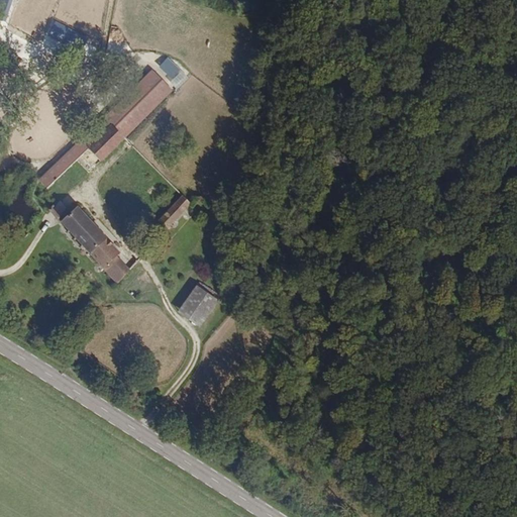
[(184,70),(171,81),(177,88),(191,77),(184,70)]
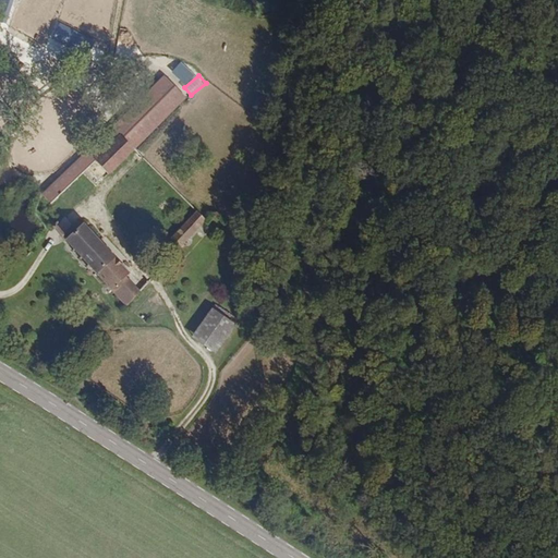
[(122,172),(159,136),(143,120),(106,156),(122,172)]
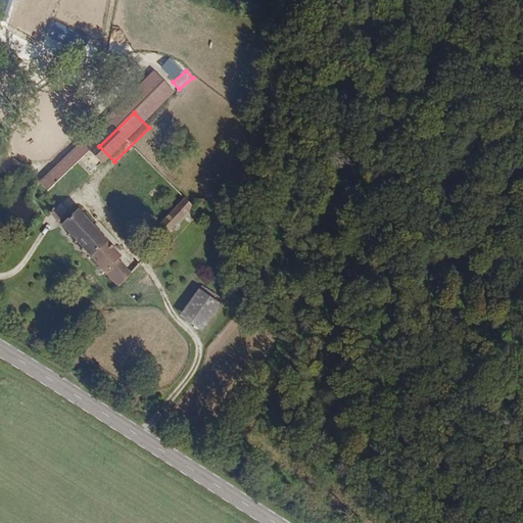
[(48,191),(91,151),(82,142),(40,182),(48,191)]
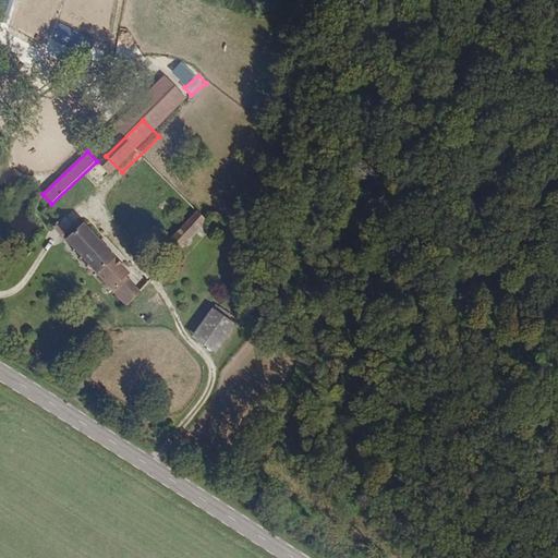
[(96,197),(122,172),(106,156),(79,182),(96,197)]
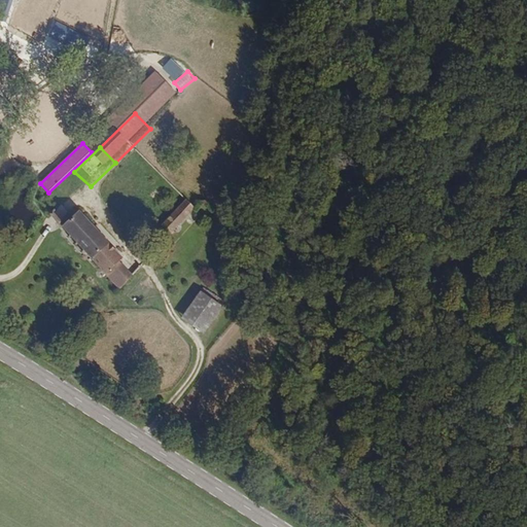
[(163,247),(187,219),(178,210),(152,237),(163,247)]
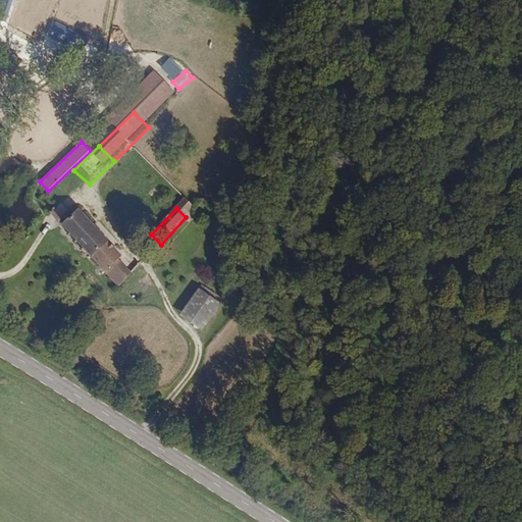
[(119,264),(76,215),(60,228),(104,278),(119,264)]
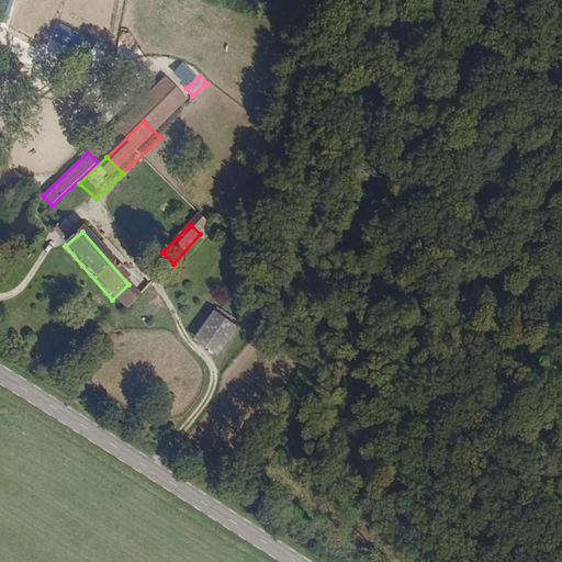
[(216,310),(194,338),(216,356),(238,327),(216,310)]
